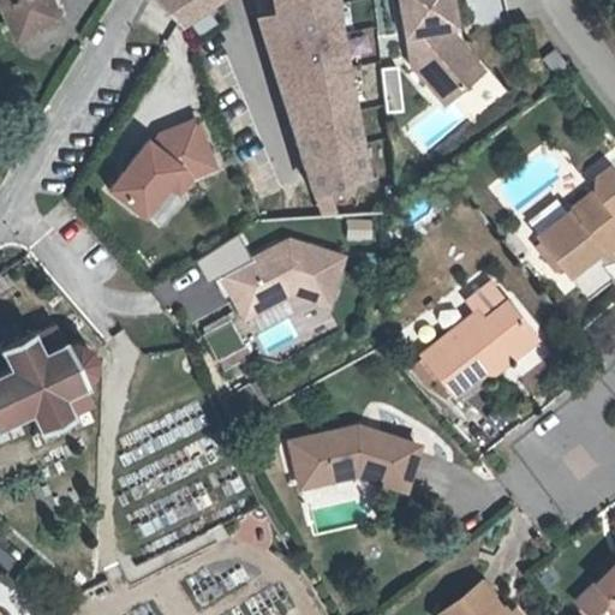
[(55,17),(46,0),(0,0),(0,5),(15,36),(55,17)]
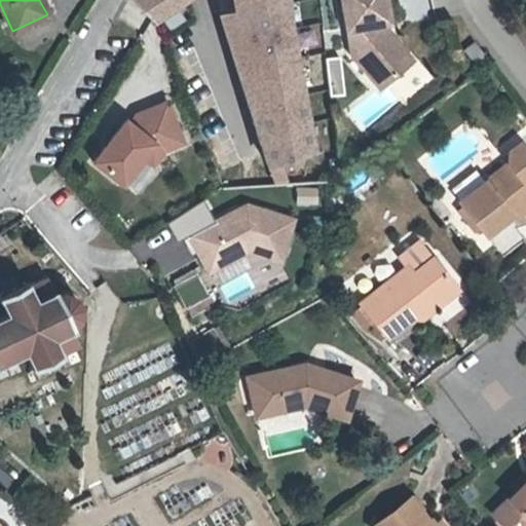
[(134,0),(151,21),(152,22),(184,0),(134,0)]
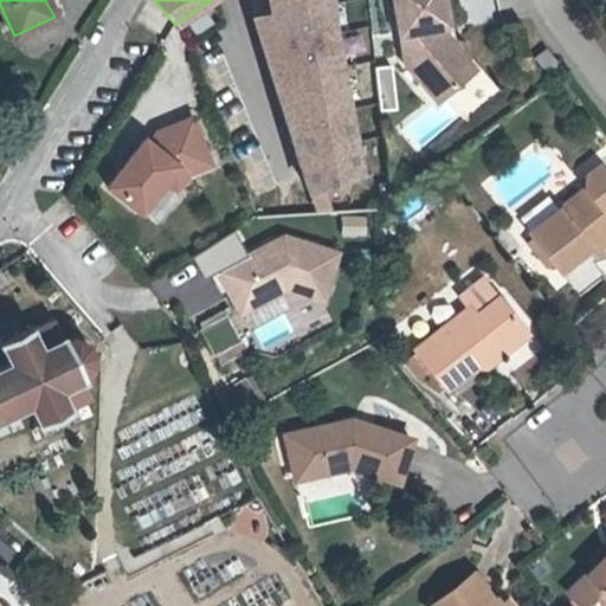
[(276,0),(278,13),(257,17),(264,45),(262,45),(307,191),(358,172),(327,0),(276,0)]
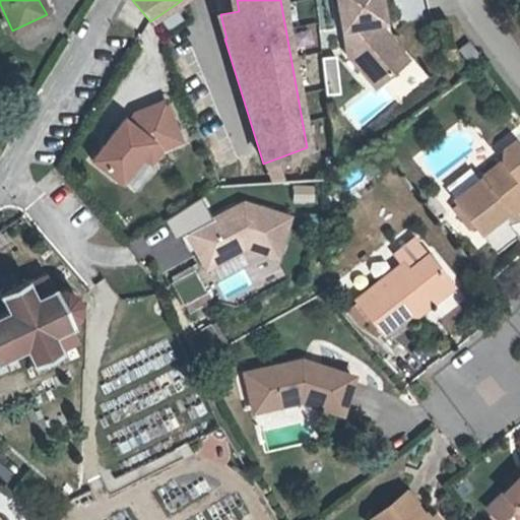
[(380,0),(336,0),(346,54),(353,62),(362,55),(383,79),(407,59),(382,30),(378,30),(377,24),(385,22),(380,0)]
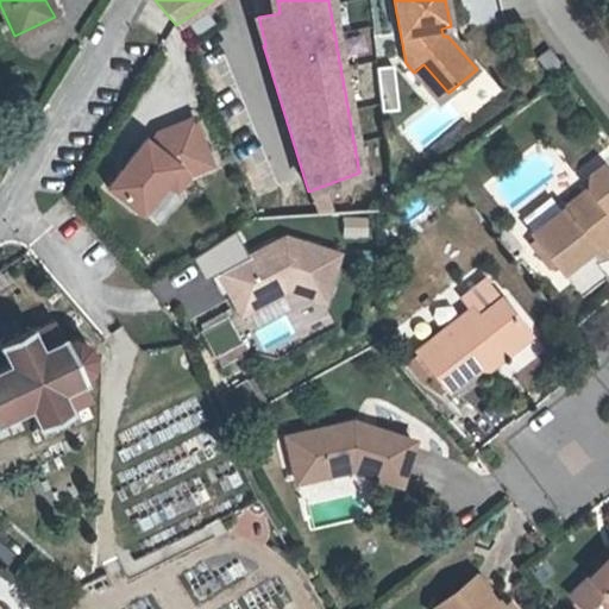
[(564,69),(548,49),(537,58),(552,77),(564,69)]
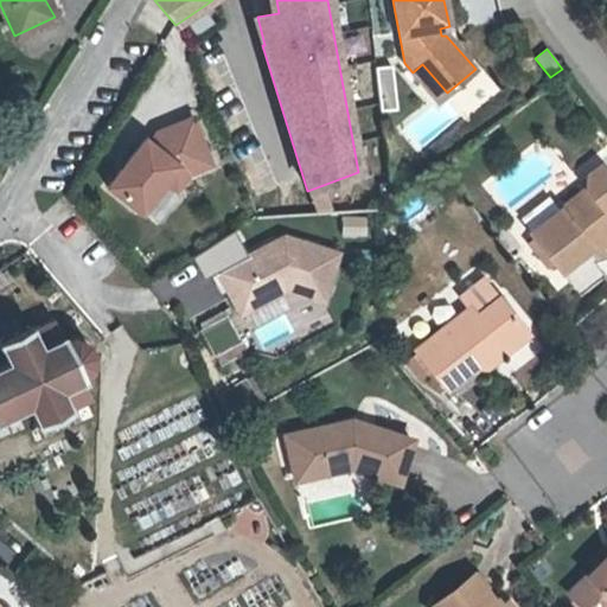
[(447,93),(422,64),(413,72),(438,101),(447,93)]
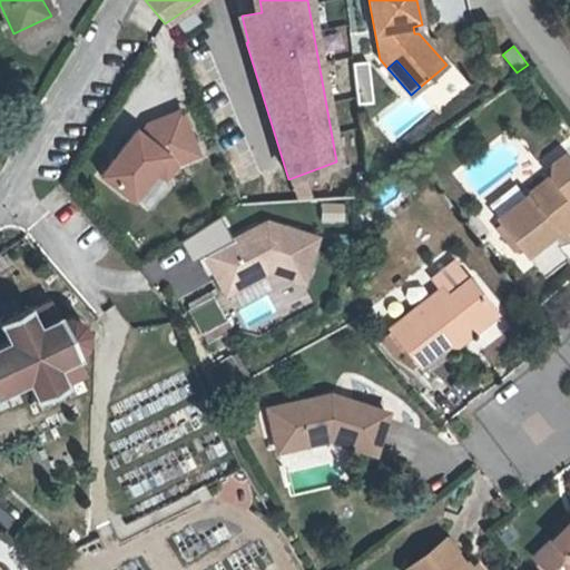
[(424,87),(435,105),(467,87),(454,68),(424,87)]
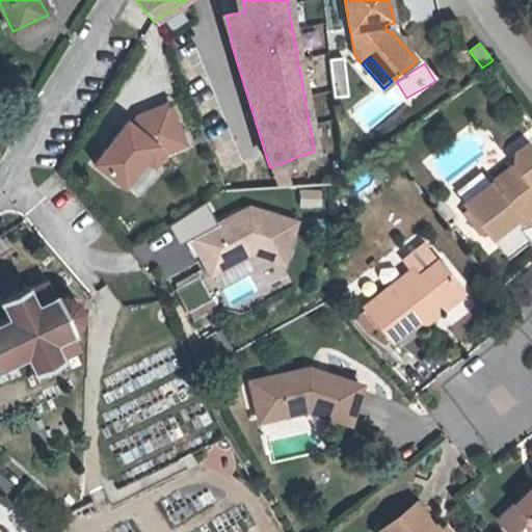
[(165,152),(185,144),(168,103),(137,114),(130,125),(127,122),(94,163),(123,186),(144,159),(154,166),(165,152)]
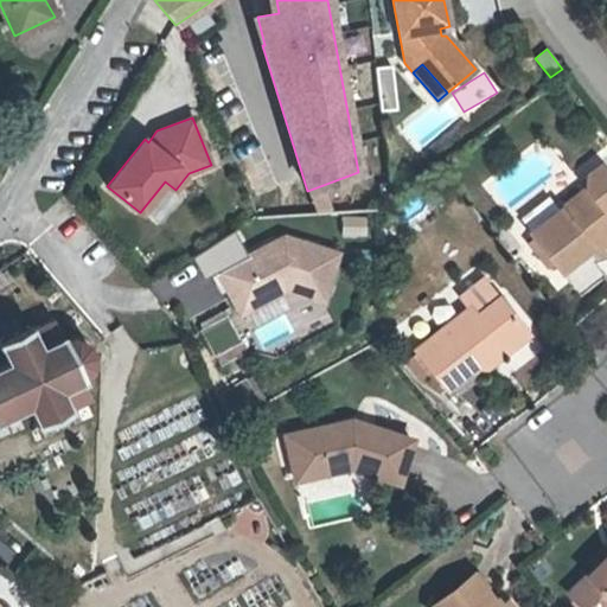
[(594,249),(606,238),(606,212),(587,187),(530,232),(535,238),(554,263),(560,269),(588,247),(592,251),(594,249)]
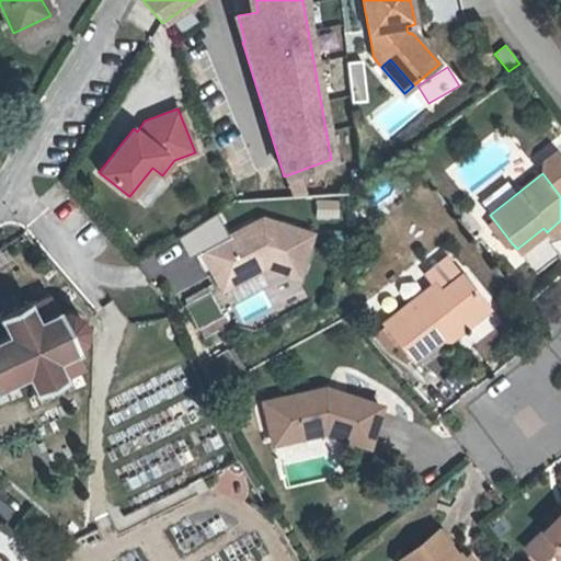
[(508,184),(477,206),(483,215),(514,193),(508,184)]
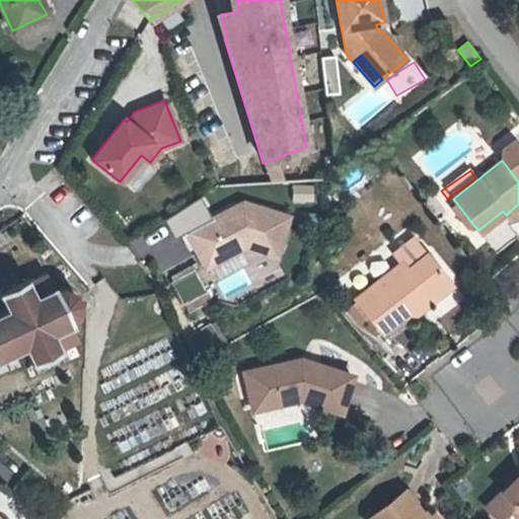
[(275,256),(287,216),(243,203),(187,232),(205,268),(243,247),(275,256)]
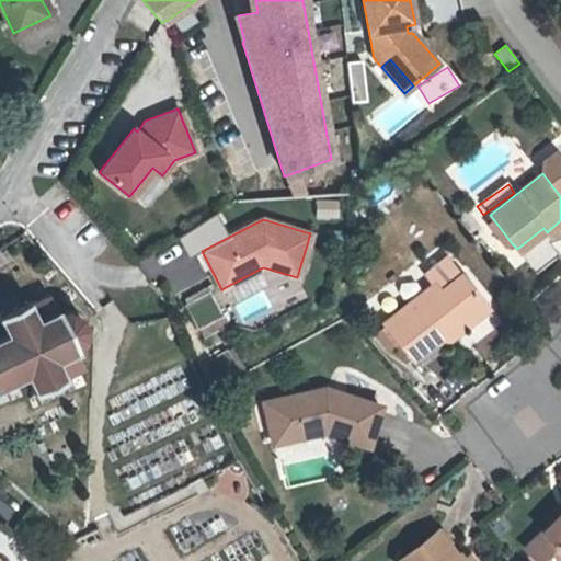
[(512,243),(494,220),(487,226),(505,250),(512,243)]
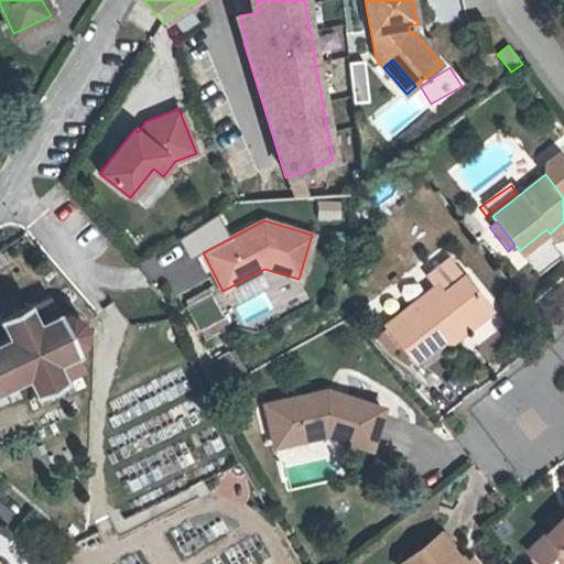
[(523,255),(550,234),(546,229),(520,250),(523,255)]
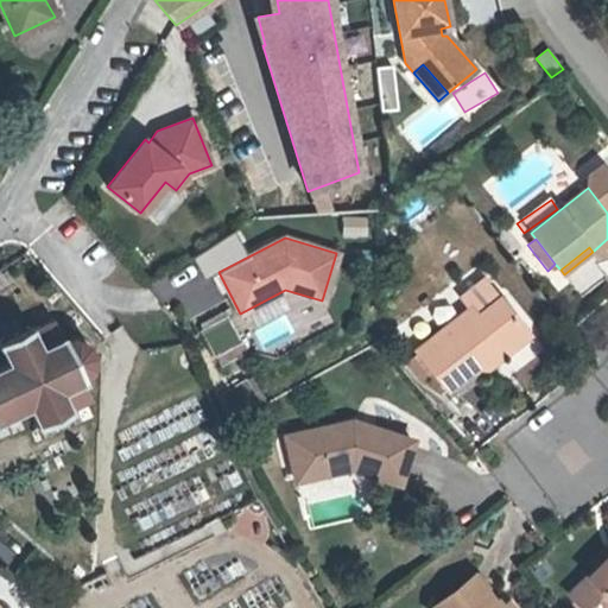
[(527,335),(483,279),(460,298),(469,310),(417,352),(448,391),(480,365),(494,353),(499,359),(527,335)]
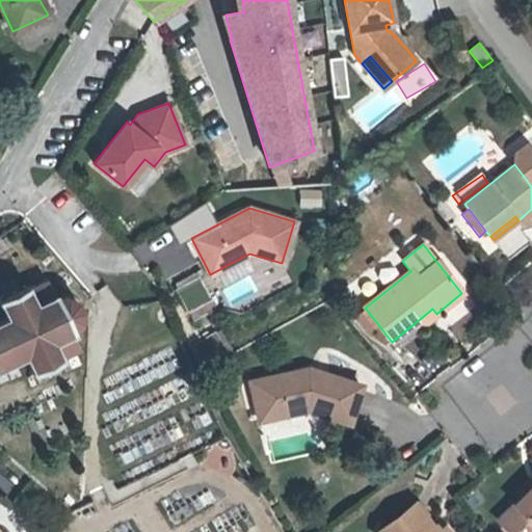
[(79,350),(70,331),(73,329),(74,328),(76,326),(77,324),(78,323),(79,320),(80,317),(81,315),(80,311),(80,309),(79,306),(76,302),(74,299),(72,298),(69,297),(65,297),(62,296),(60,296),(57,297),(54,299),(45,280),(26,288),(24,285),(23,286),(24,289),(0,300),(0,299),(0,304),(6,318),(0,321),(0,366),(4,364),(6,367),(8,366),(6,363),(23,355),(30,370),(27,372),(29,374),(31,372),(33,375),(35,374),(33,371),(57,361),(58,363),(61,362),(59,360),(79,350)]
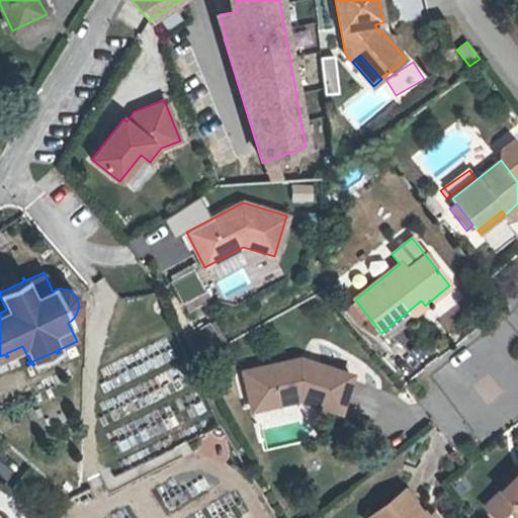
[(412,315),(425,306),(421,300),(409,311),(412,315)]
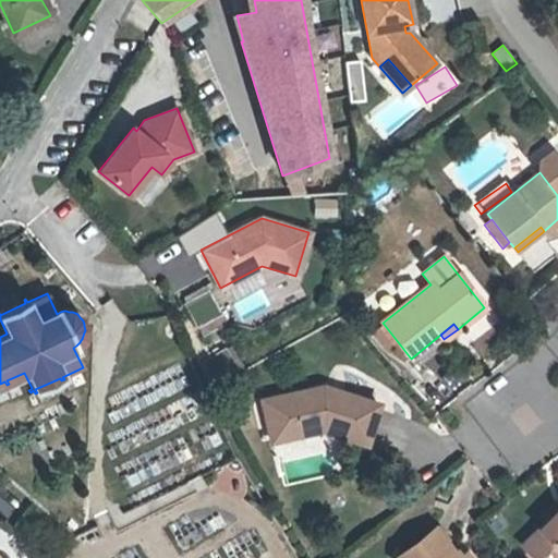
[(334,400),(337,390),(324,386),(317,388),(318,395),(334,400)]
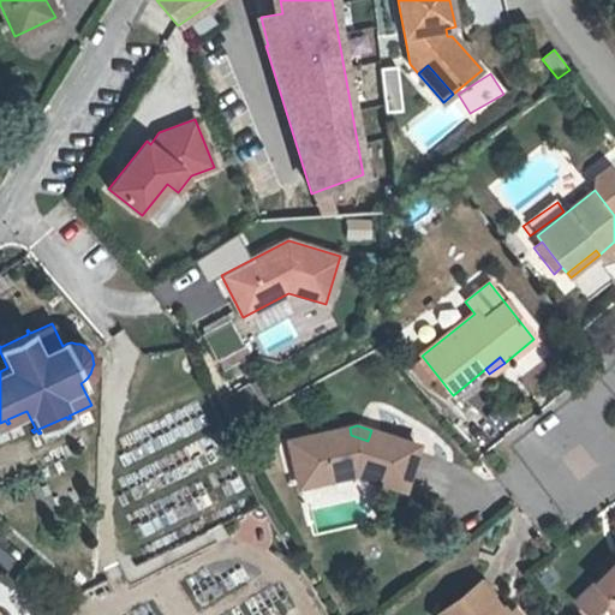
[(404,489),(417,446),(371,430),(368,441),(351,435),(350,428),(290,441),(297,473),(330,466),(333,478),(356,473),(404,489)]
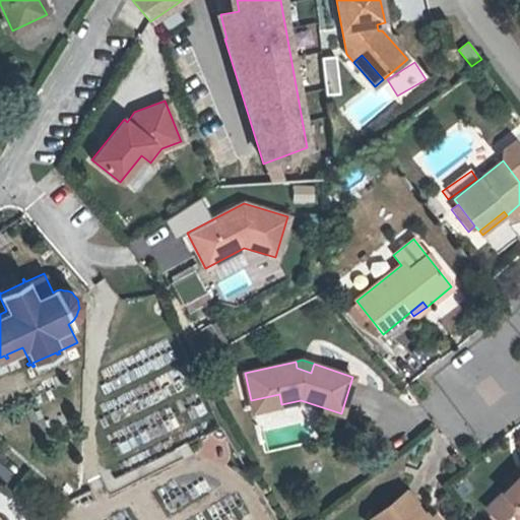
[(253,411),(281,404),(279,394),(251,400),(253,411)]
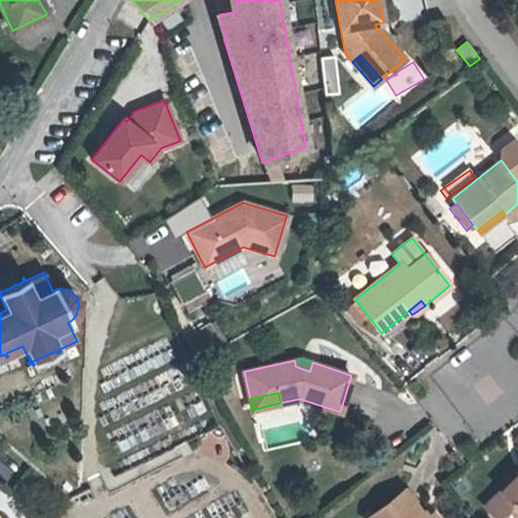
[(517,517),(517,473),(517,476),(485,507),(496,517),(517,517)]
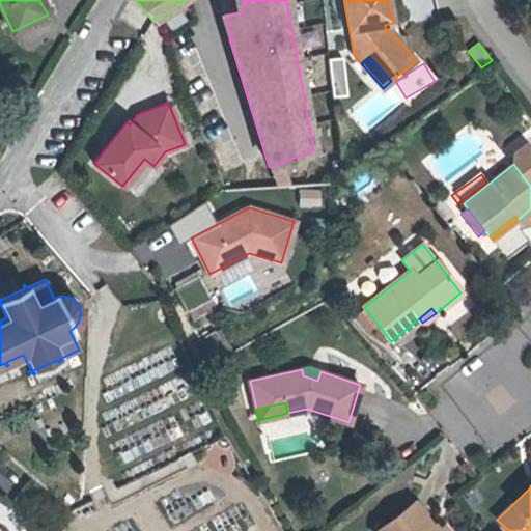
[(446,530),(444,528),(439,530),(436,530),(414,503),(380,530),(446,530)]
